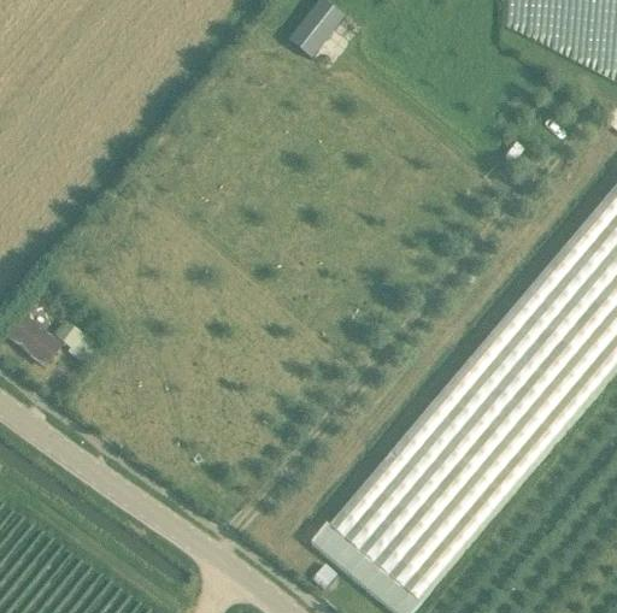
[(317,0),(289,39),(313,57),(348,12),(331,0),(317,0)]
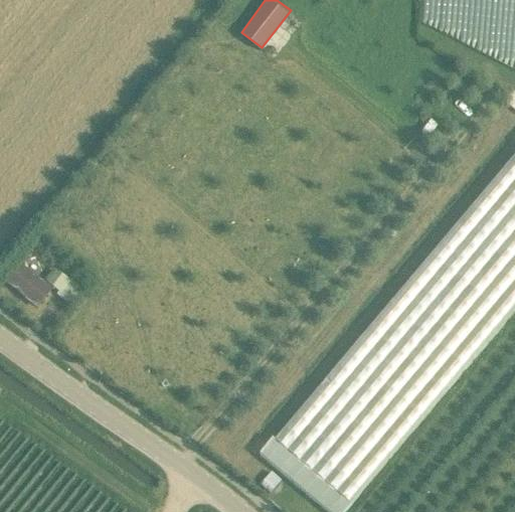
[(505,101),(514,109),(514,92),(513,91),(505,101)]
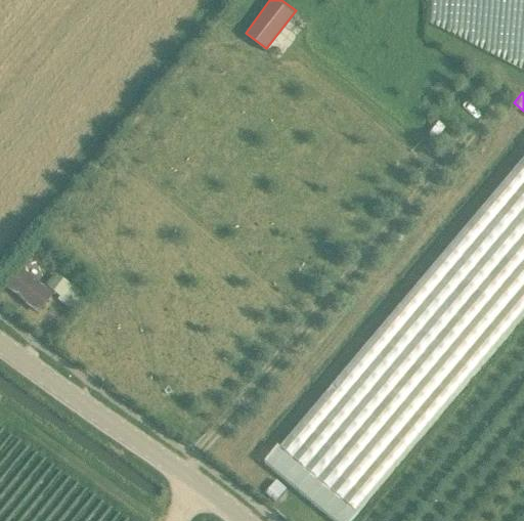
[(37,310),(50,293),(22,270),(7,288),(37,310)]
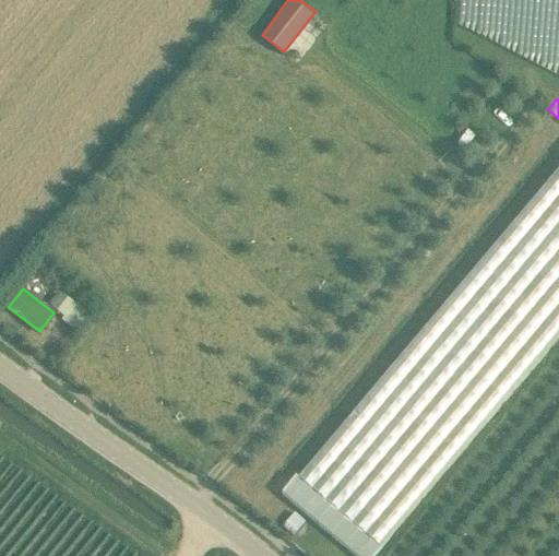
[(61,320),(74,330),(90,311),(76,300),(73,304),(60,294),(51,305),(64,316),(61,320)]
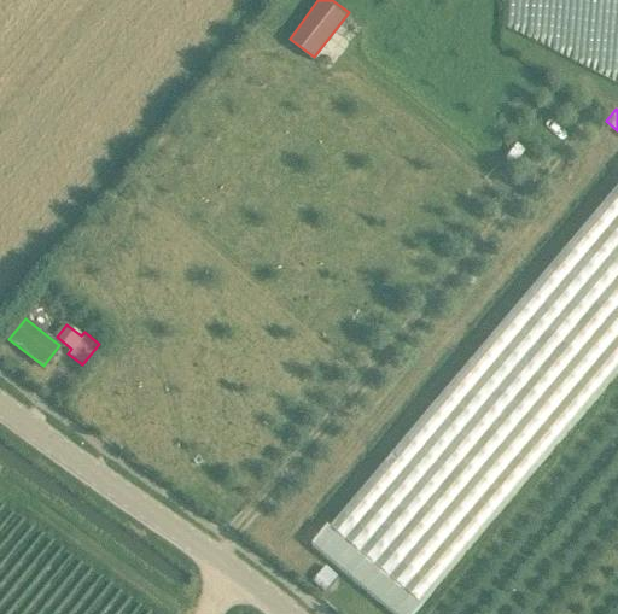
[(324,589),(337,574),(326,563),(313,578),(324,589)]
